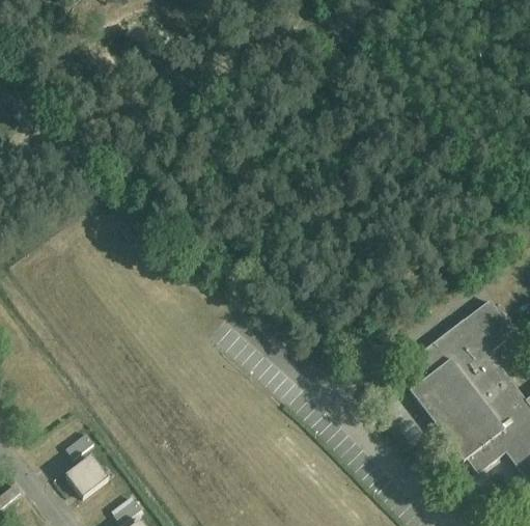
[(490,299),(472,313),(467,316),(466,315),(410,359),(424,379),(409,390),(464,461),(468,457),(477,471),(506,450),(529,481),(529,394),(526,398),(490,351),(514,331),(490,299)]
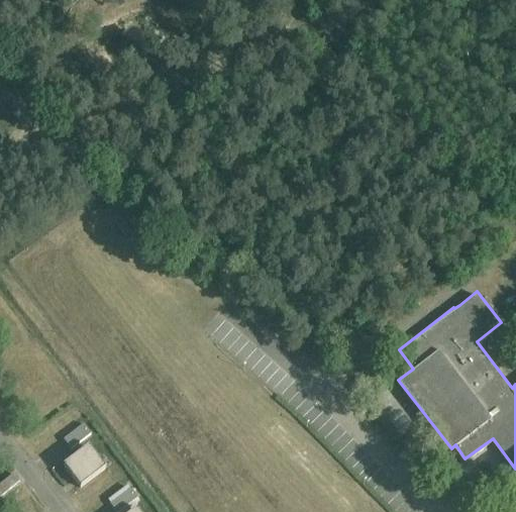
[(382,326),(375,316),(366,323),(374,332),(382,326)]
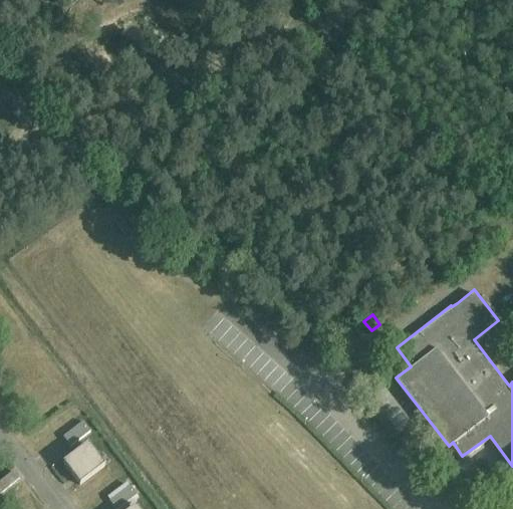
[(84,419),(64,433),(71,443),(91,428),(84,419)]
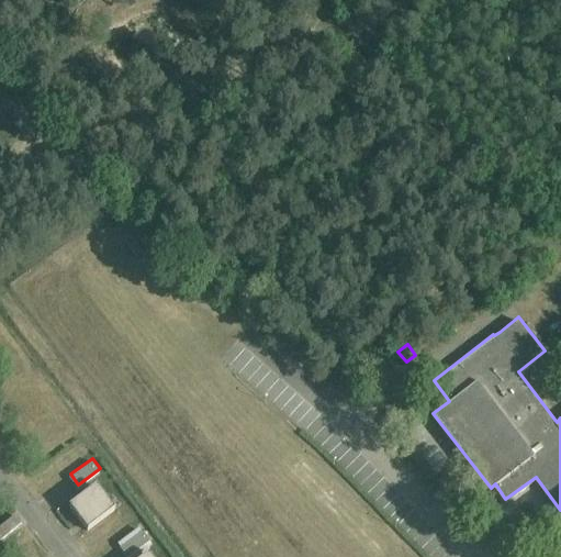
[(70,502),(89,526),(115,505),(97,481),(70,502)]
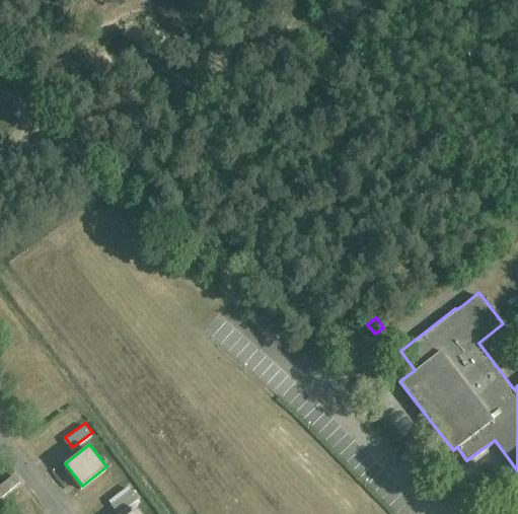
[(15,471),(0,483),(0,495),(21,479),(15,471)]
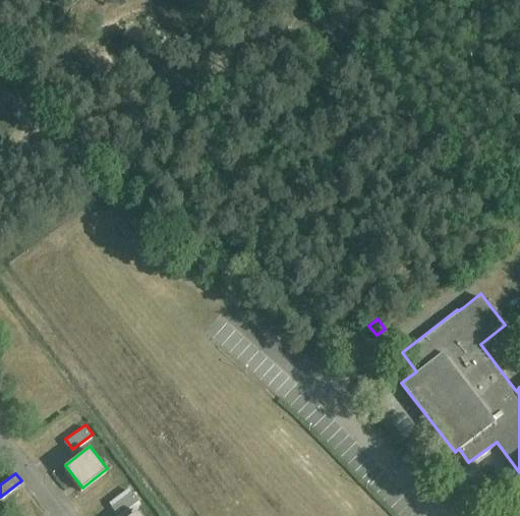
[(131,489),(112,504),(119,513),(139,499),(131,489)]
